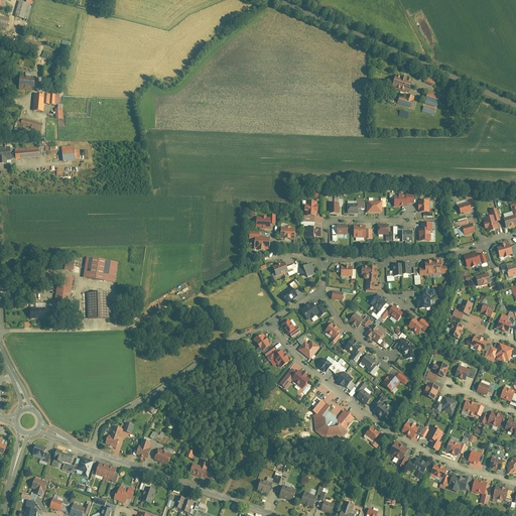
[(32,5),(19,2),(15,18),(28,22),(32,5)]
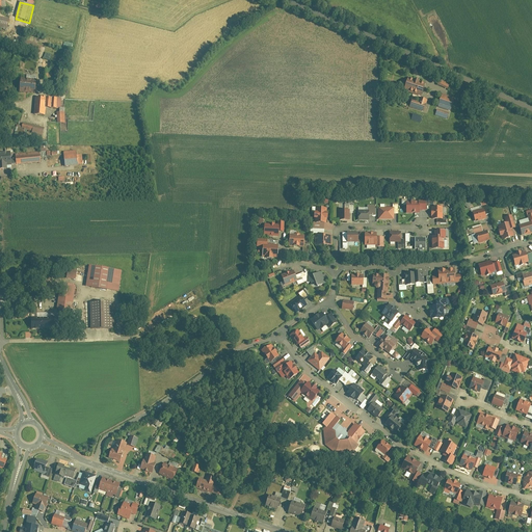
[(9,19),(0,17),(0,28),(6,30),(9,19)]
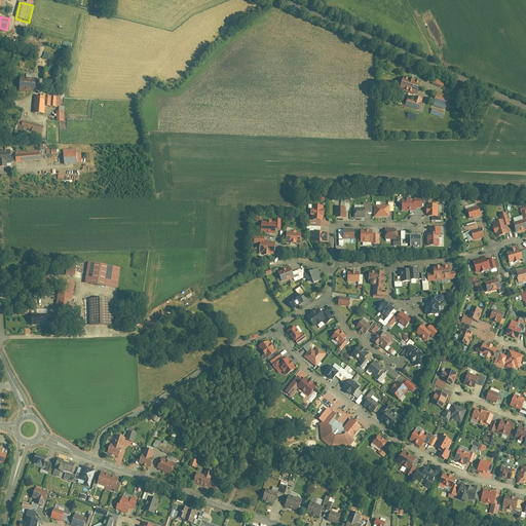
[(42,46),(26,39),(21,50),(38,58),(42,46)]
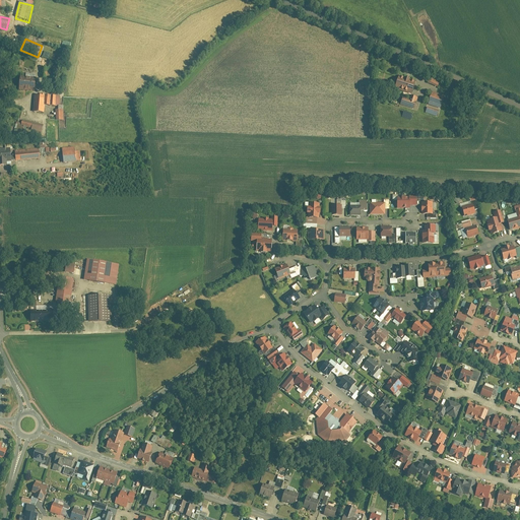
[(415,83),(397,76),(393,87),(411,94),(415,83)]
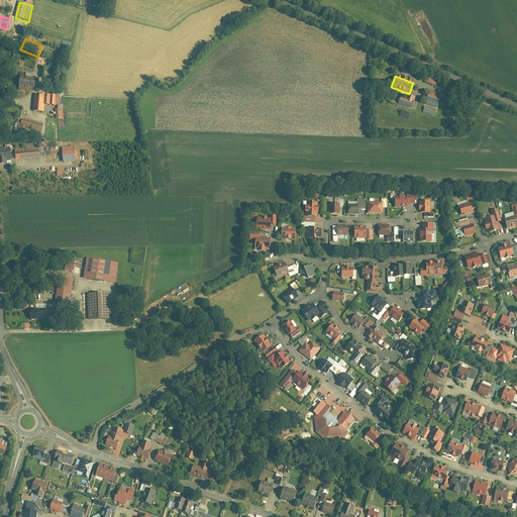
[(427,76),(425,83),(435,86),(437,80),(427,76)]
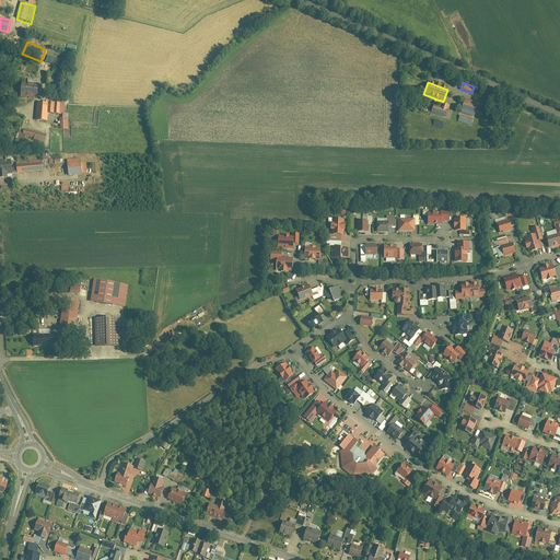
[(38,84),(22,83),(21,97),(37,98),(38,84)]
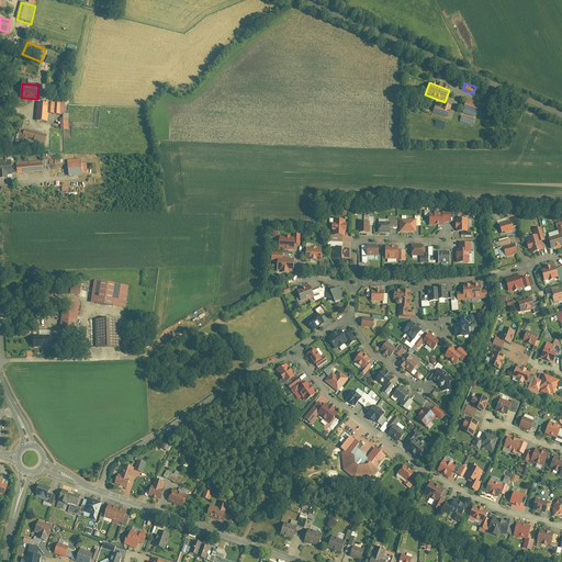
[(481,103),(467,97),(458,120),(472,125),(481,103)]
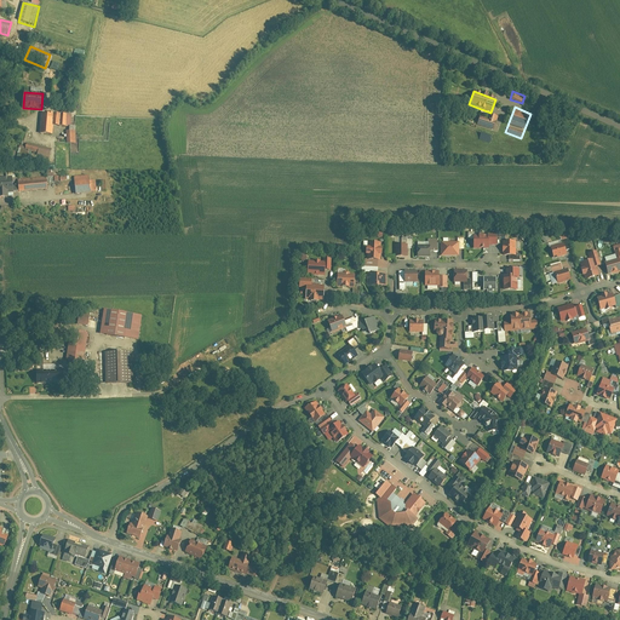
[(481,112),(476,125),(494,131),(499,118),(481,112)]
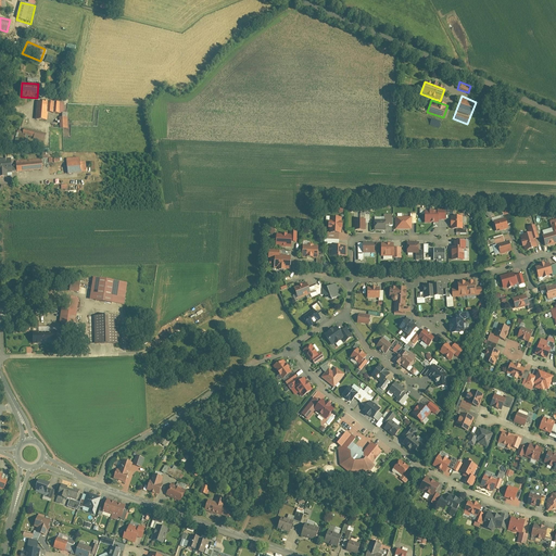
[(45,103),(37,102),(35,121),(48,122),(48,113),(64,114),(65,103),(45,101),(45,103)]
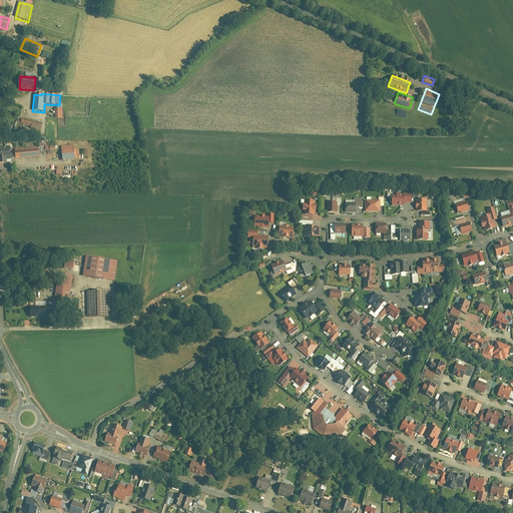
[(62,108),(55,109),(55,119),(63,119),(62,108)]
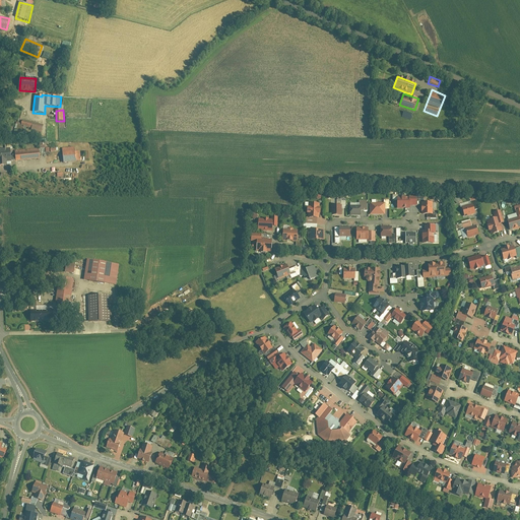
[(44,125),(19,120),(18,123),(16,122),(15,129),(17,129),(16,133),(23,135),(24,127),(31,129),(31,131),(42,133),(44,125)]
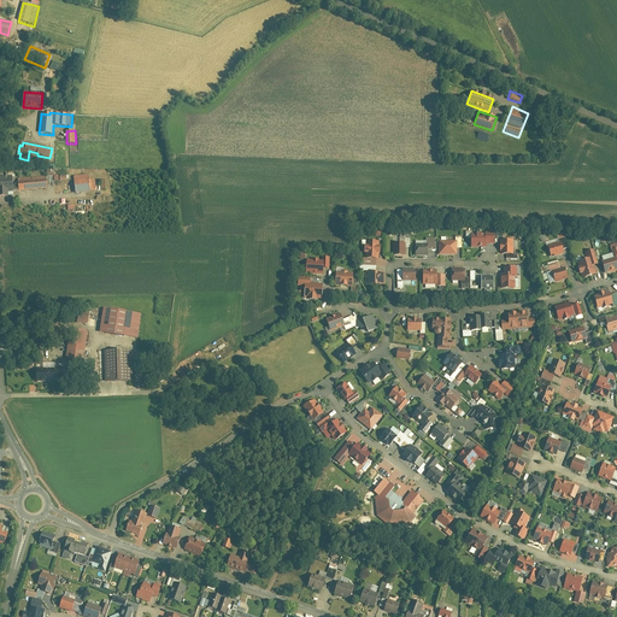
[(88,174),(72,175),(76,195),(90,193),(88,174)]
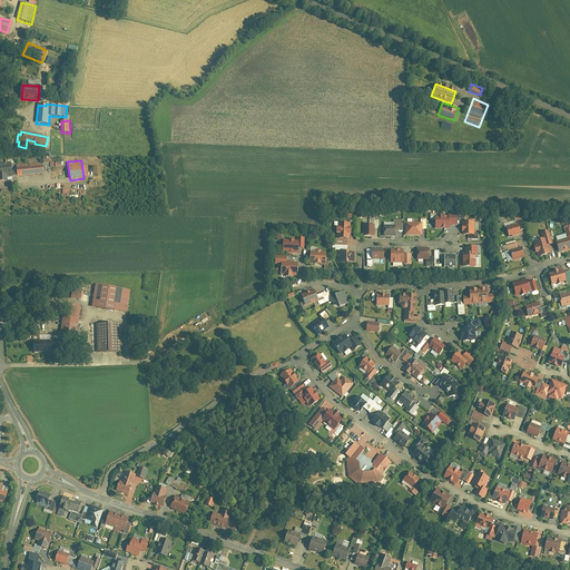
[(43,163),(17,166),(18,177),(45,174),(43,163)]
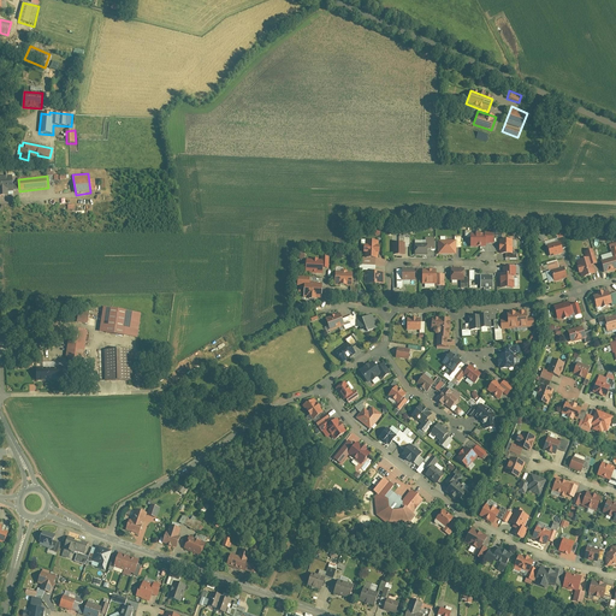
[(12,177),(0,178),(0,196),(7,196),(7,193),(13,193),(12,177)]
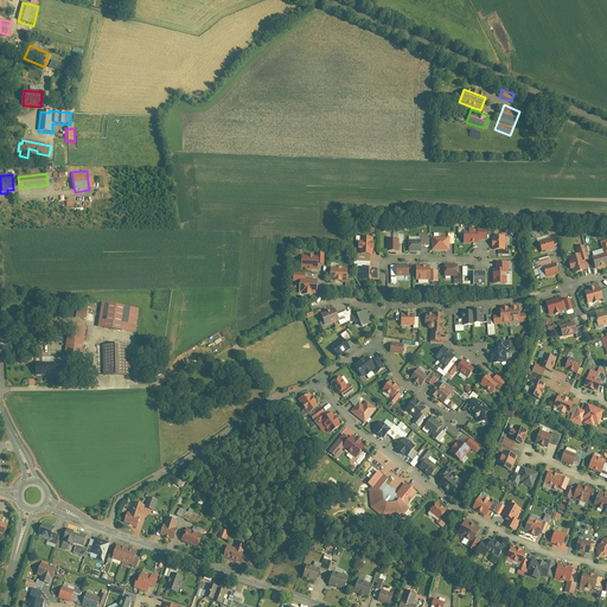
[(465,230),(465,243),(480,243),(480,240),(480,230),(465,230)]
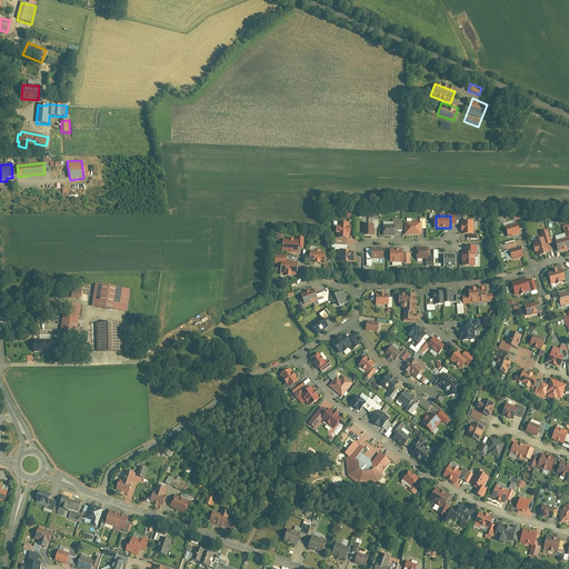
[(406,221),(406,235),(422,235),(422,229),(422,222),(406,221)]
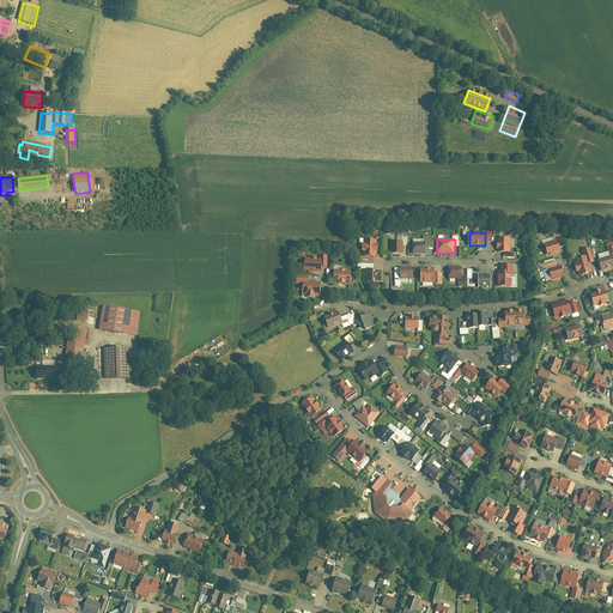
[(504,253),(511,253),(511,238),(498,238),(498,253),(504,253)]
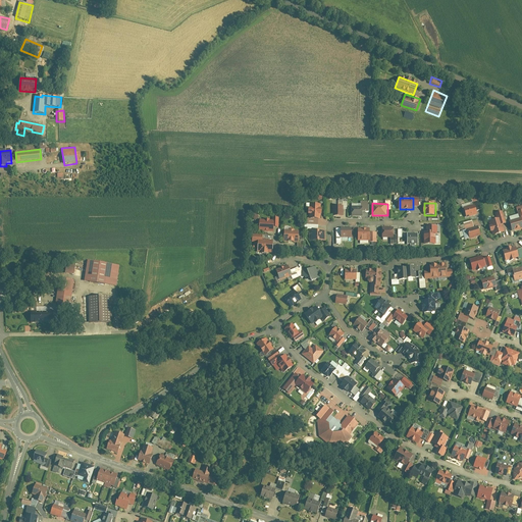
[(318,219),(321,219),(322,204),(310,204),(310,218),(318,219)]
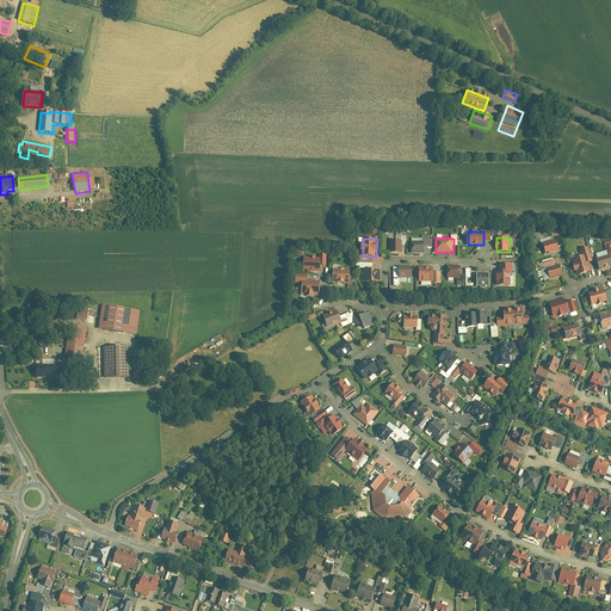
[(547,254),(560,251),(559,246),(556,239),(544,244),(547,254)]
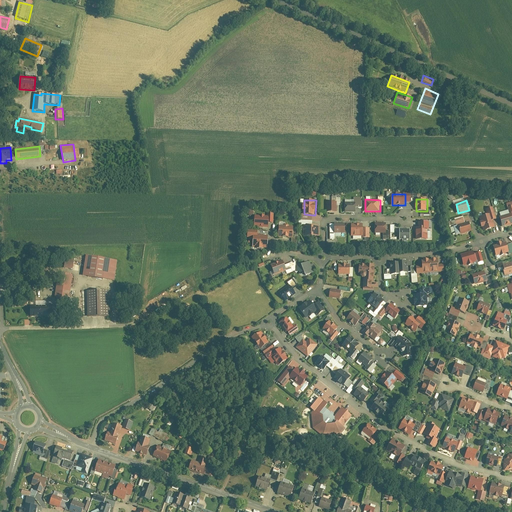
[(327,212),(337,212),(337,205),(337,201),(328,201),(327,212)]
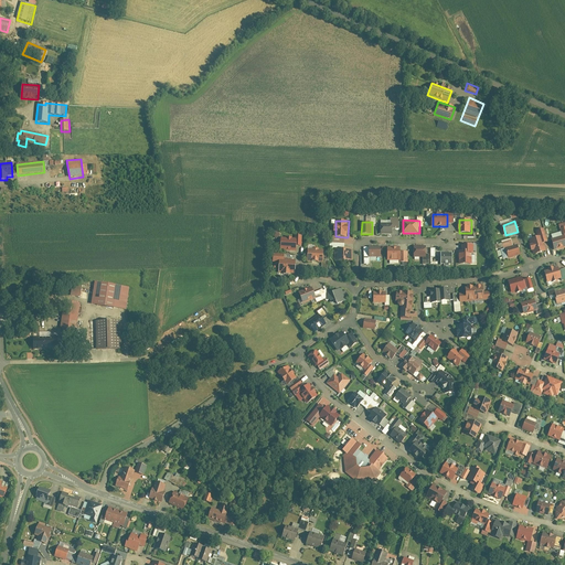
[(393,228),(393,224),(382,224),(382,234),(393,234),(393,228)]
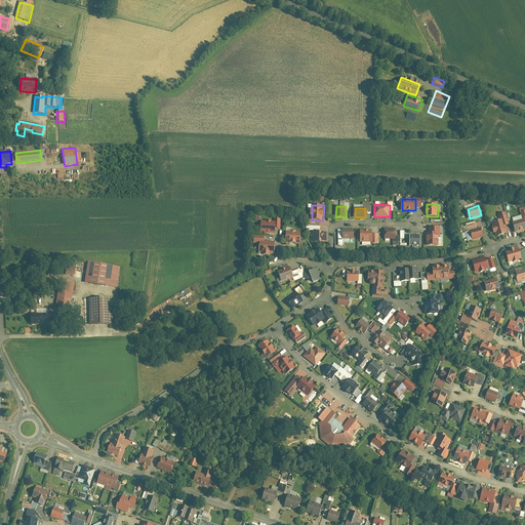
[(505,219),(507,226),(510,225),(507,212),(498,214),(500,220),(505,219)]
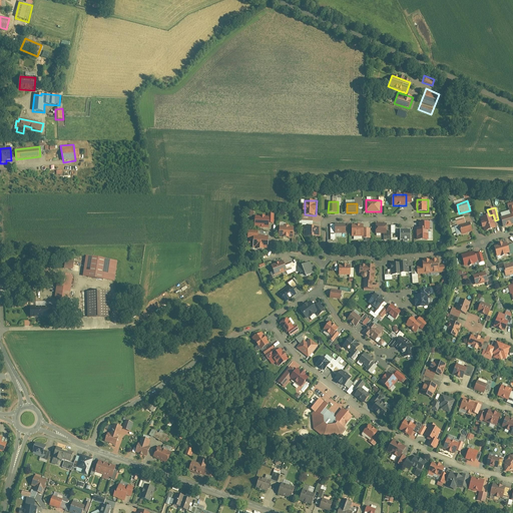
[(504,226),(512,223),(512,212),(511,213),(502,216),(504,226)]
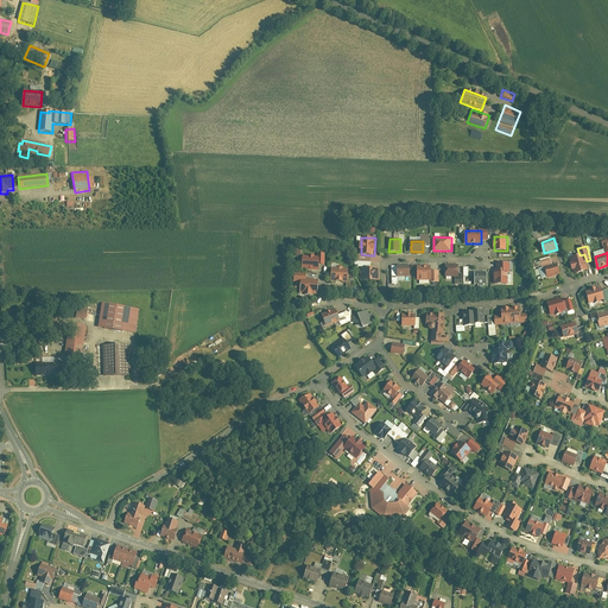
[(575,274),(589,270),(587,261),(584,254),(580,255),(570,258),(575,274)]
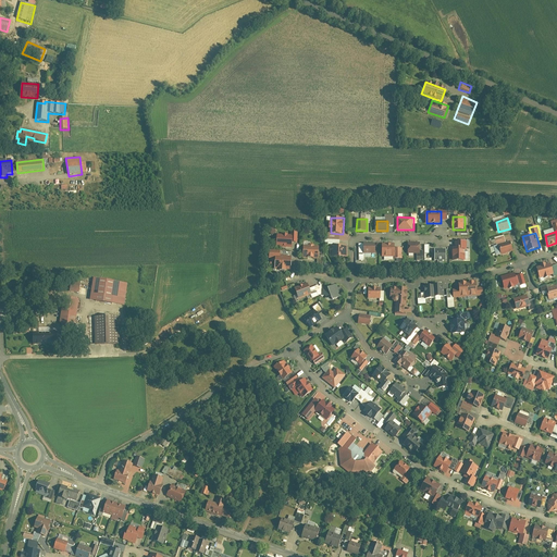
[(277,246),(292,247),(293,242),(293,235),(277,234),(277,246)]
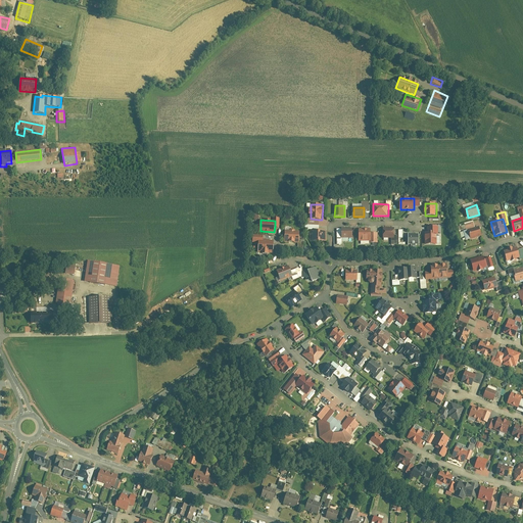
[(467,223),(469,230),(476,228),(474,221),(467,223)]
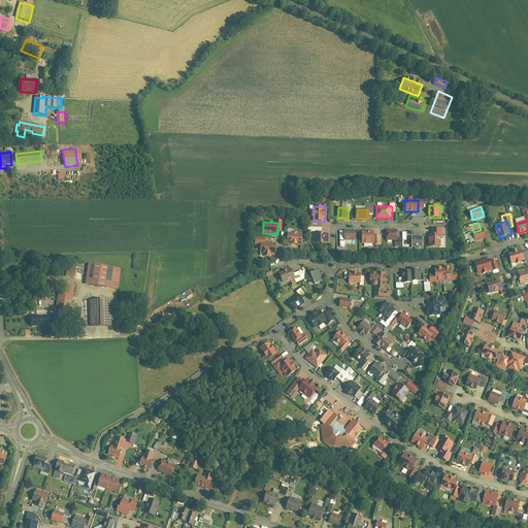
[(473,232),(476,241),(488,238),(485,229),(481,230),(473,232)]
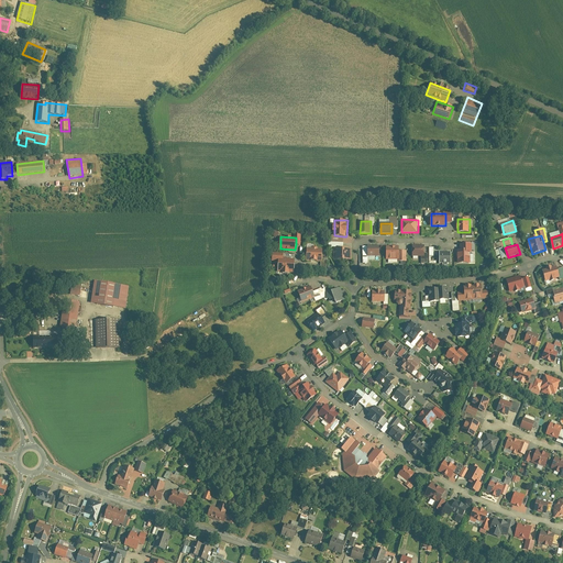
[(381,256),(381,245),(368,245),(368,256),(381,256)]
